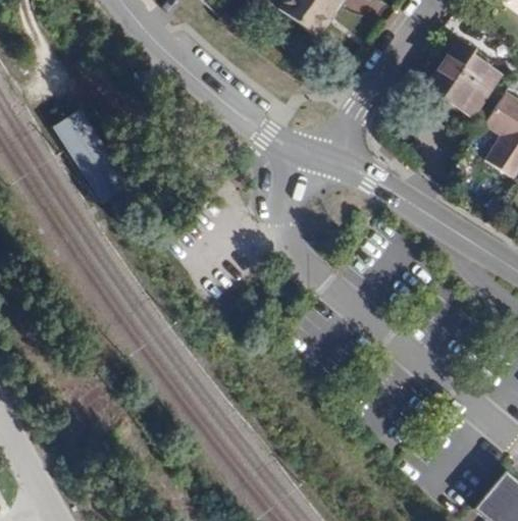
[(287,0),(280,8),(315,34),(340,0),(287,0)]
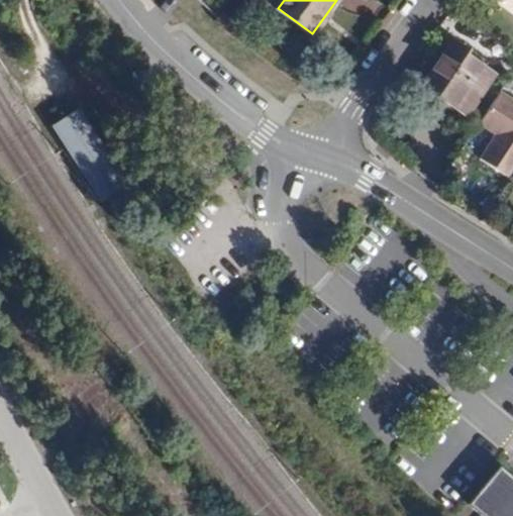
[(425,85),(458,106),(468,93),(477,99),(494,74),(469,57),(471,53),(454,41),(425,85)]
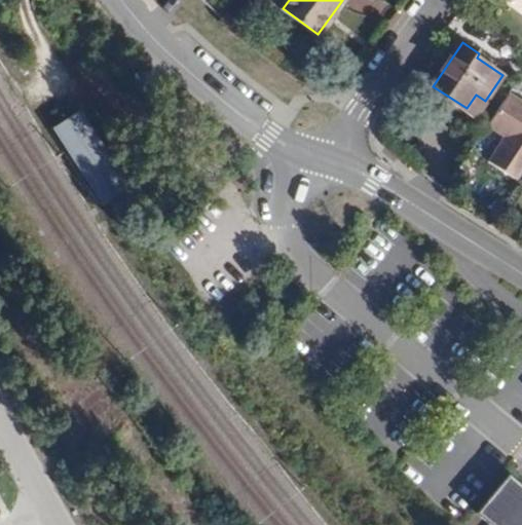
[(521,97),(513,91),(494,119),(514,132),(493,162),(520,180),(521,178),(521,97)]
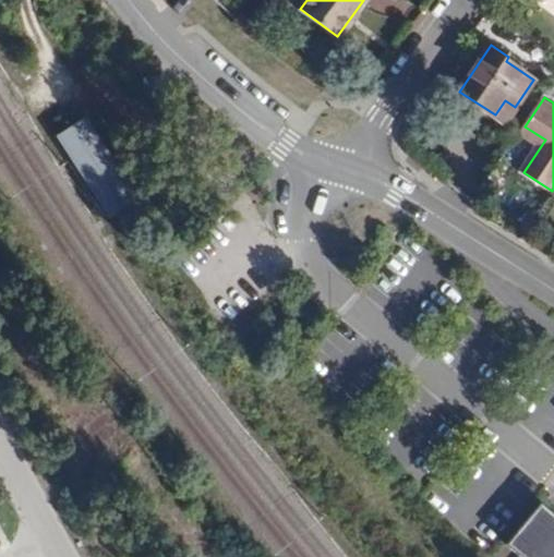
[(505,100),(495,114),(506,121),(515,107),(505,100)]
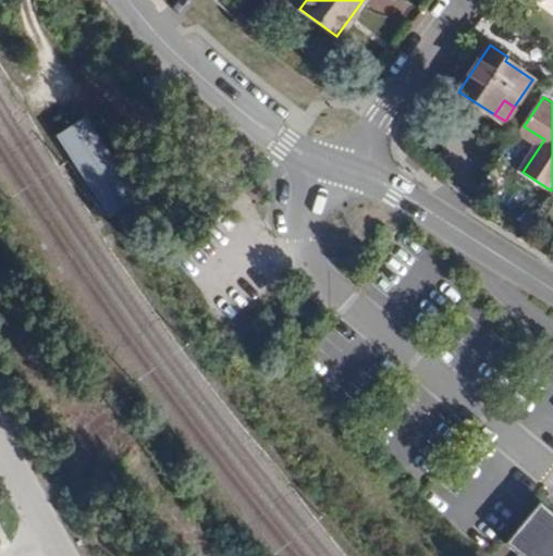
[(56,135),(107,215),(136,197),(84,116),(56,135)]
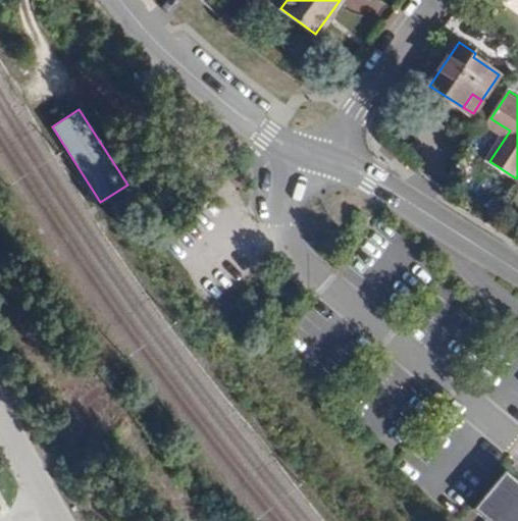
[(517,478),(507,469),(474,508),(489,520),(517,520),(517,478)]
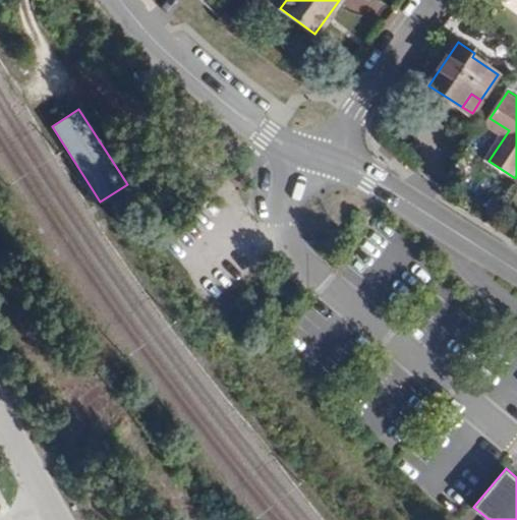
All buildings are outlined.
